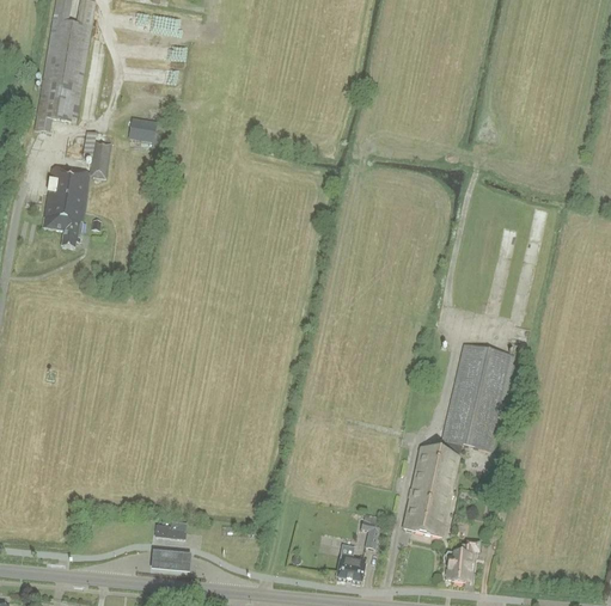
[(54,0),(53,16),(67,18),(69,0),(54,0)]
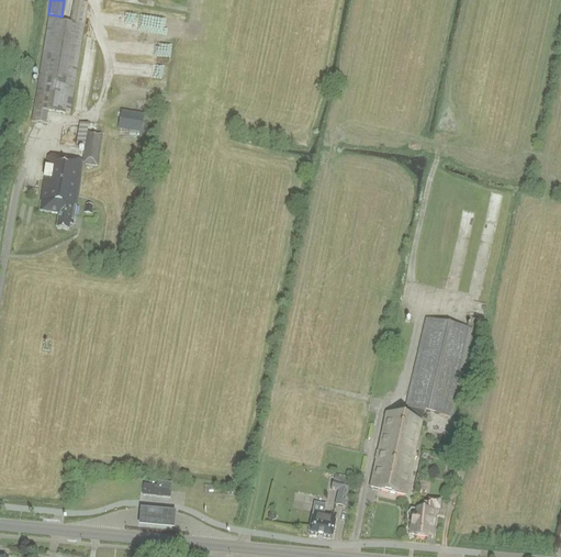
[(69,18),(83,21),(87,0),(71,0),(69,18)]
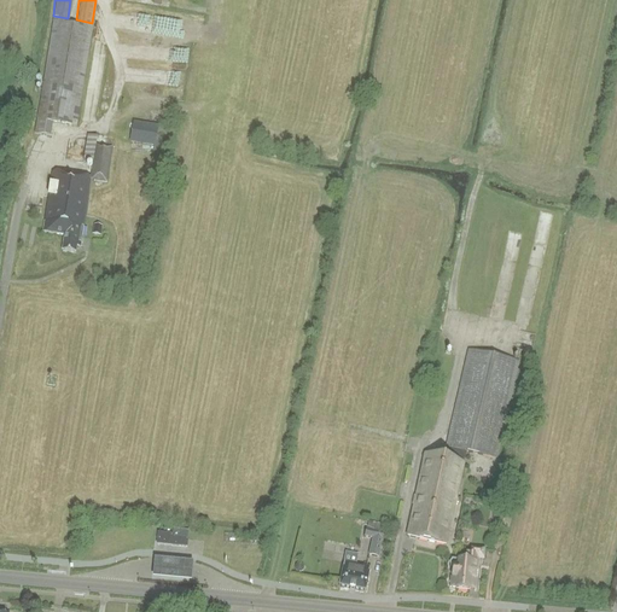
[(53,16),(52,16),(34,127),(50,130),(53,117),(76,122),(92,23),(76,19),(68,18),(53,16)]
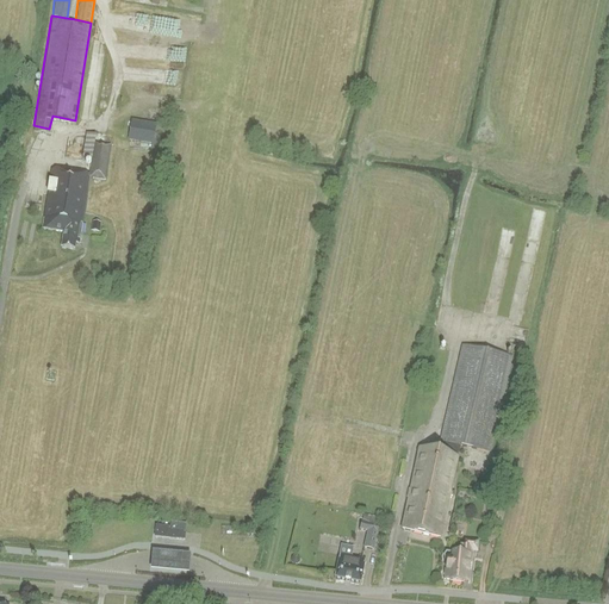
[(151,139),(155,118),(124,113),(123,120),(130,122),(128,135),(151,139)]
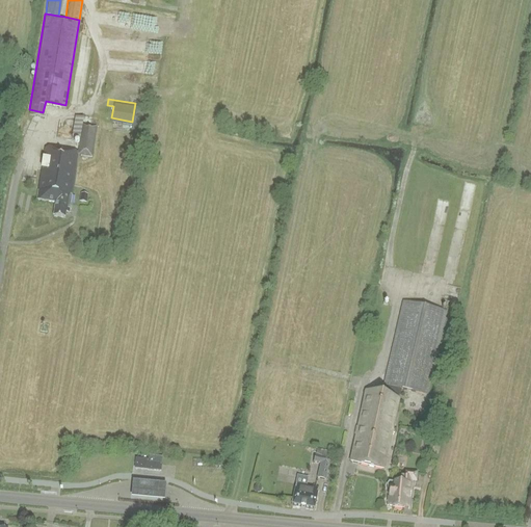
[(44,142),(36,194),(55,198),(52,211),(64,213),(64,208),(68,208),(77,151),(91,153),(96,122),(82,120),(83,114),(75,112),(71,136),(79,137),(78,148),(44,142)]
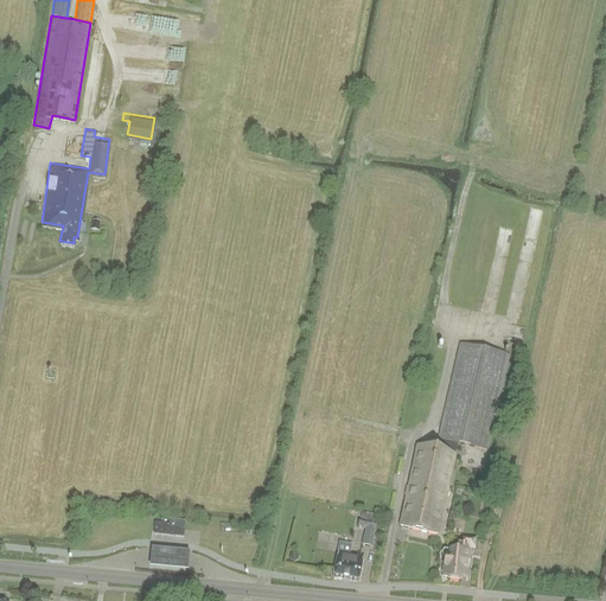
[(486,445),(508,350),(459,338),(437,433),(442,434),(440,446),(416,441),(399,520),(438,530),(457,438),(486,445)]
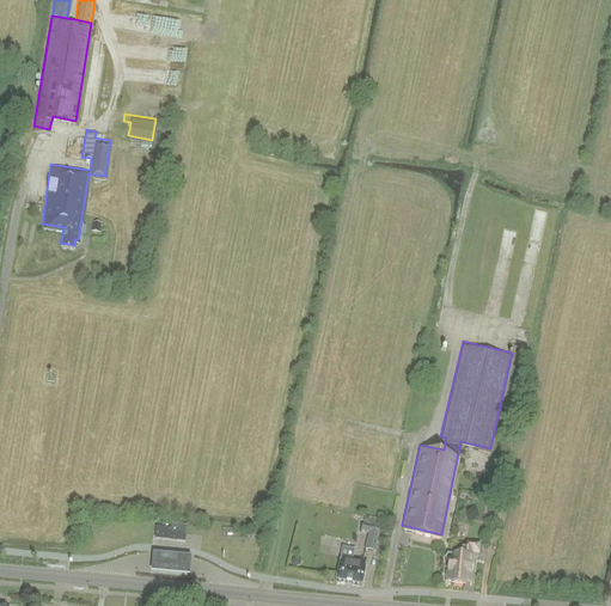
[(499,522),(503,507),(492,505),(488,519),(499,522)]
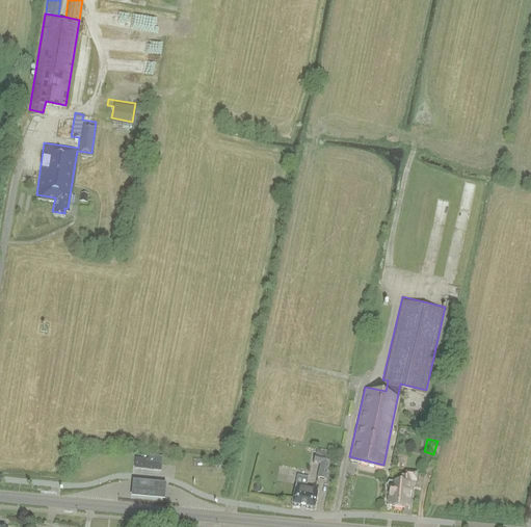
[(313,456),(320,458),(316,473),(324,475),(332,447),(316,444),(313,456)]
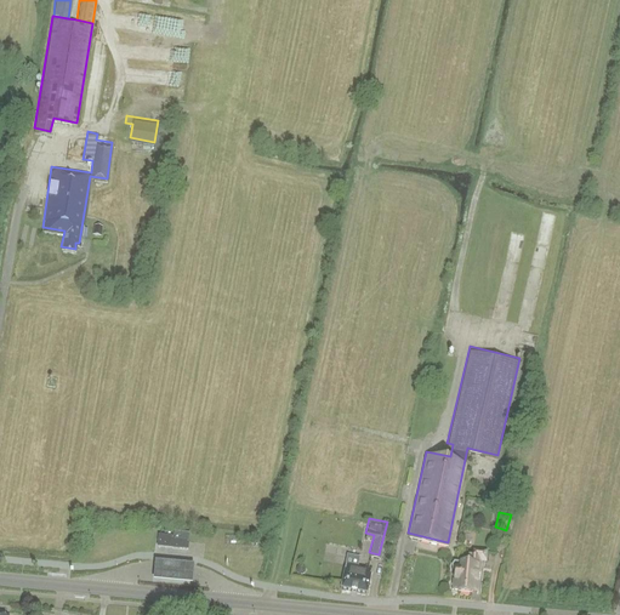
[(187,544),(187,536),(188,529),(174,528),(172,533),(158,530),(157,539),(172,540),(171,542),(187,544)]
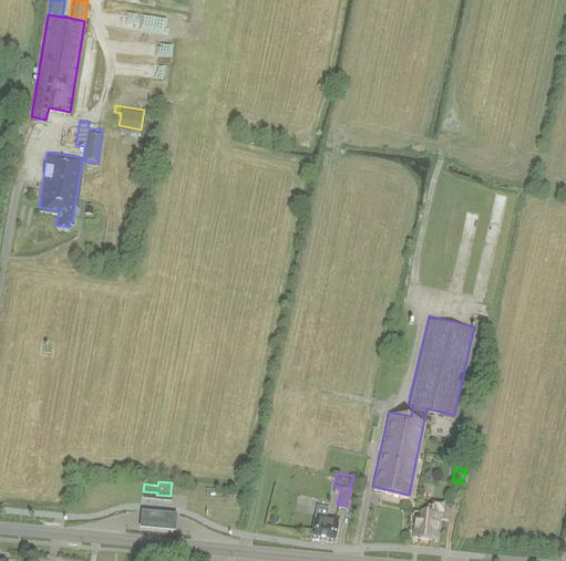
[(442,507),(443,498),(432,497),(431,504),(426,504),(426,510),(413,509),(412,511),(415,515),(413,533),(418,534),(418,536),(430,537),(430,536),(434,536),(435,519),(436,518),(438,507),(442,507)]
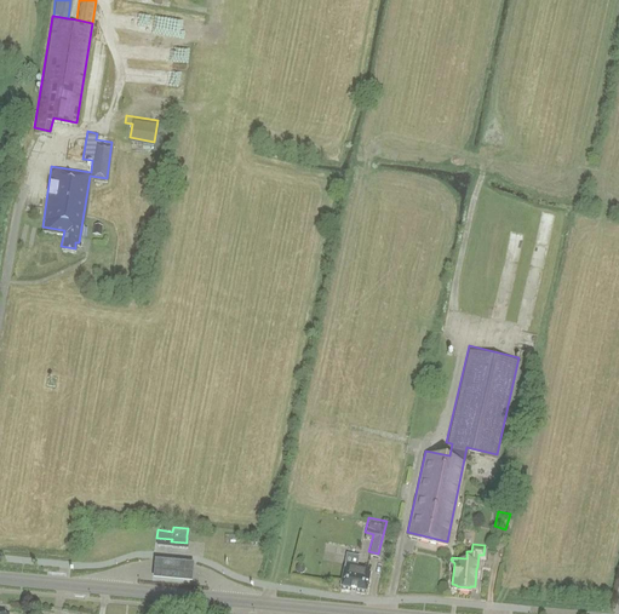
[(344,558),(339,581),(366,587),(371,563),(356,561),(357,551),(345,549),(344,558)]
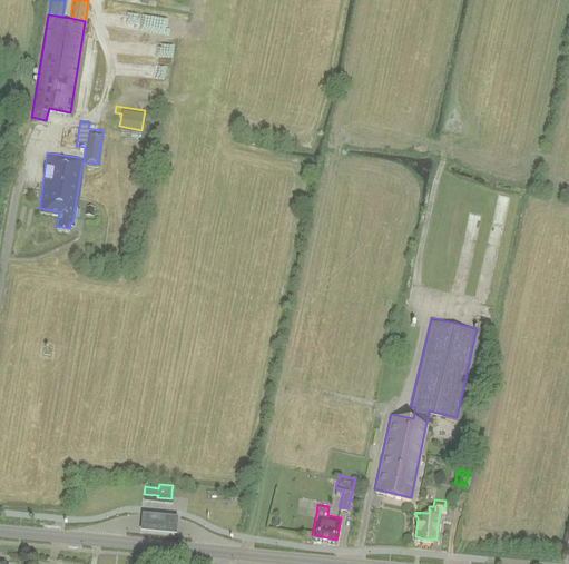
[(177,518),(141,515),(140,533),(176,535),(177,518)]
